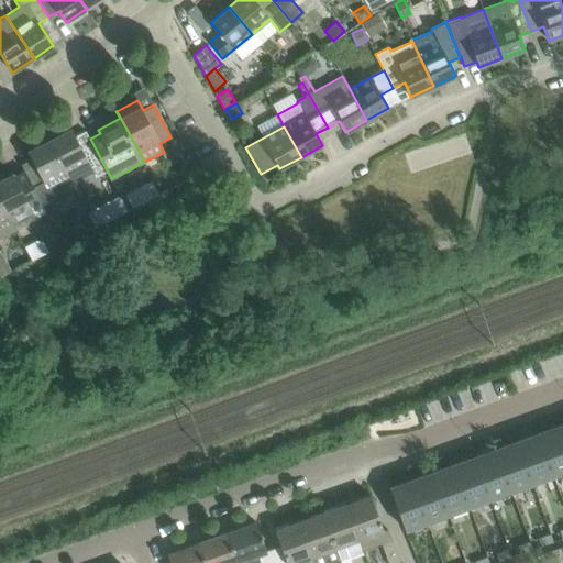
[(70,129),(50,140),(73,183),(92,173),(96,178),(106,173),(110,179),(111,178),(90,139),(89,139),(86,131),(75,136),(70,129)]
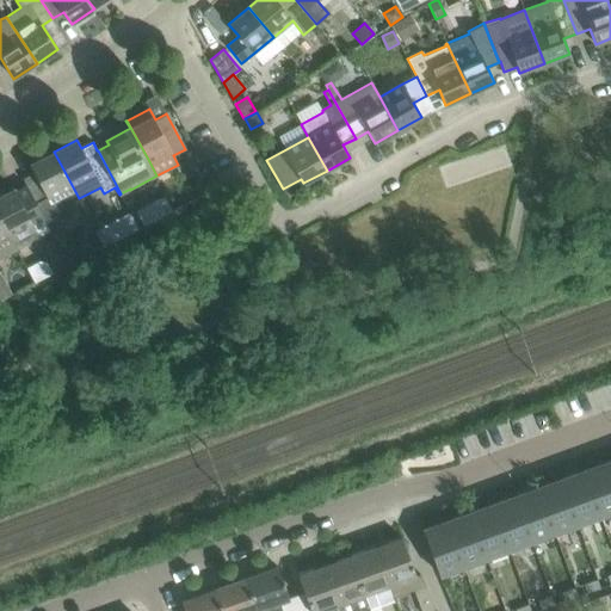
[(23,179),(31,196),(50,230),(63,224),(56,210),(79,198),(54,152),(30,165),(35,173),(23,179)]
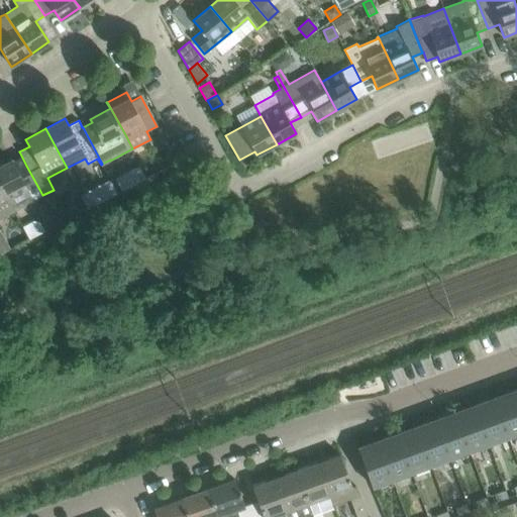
[(11,160),(0,166),(0,180),(15,209),(42,195),(26,166),(17,171),(11,160)]
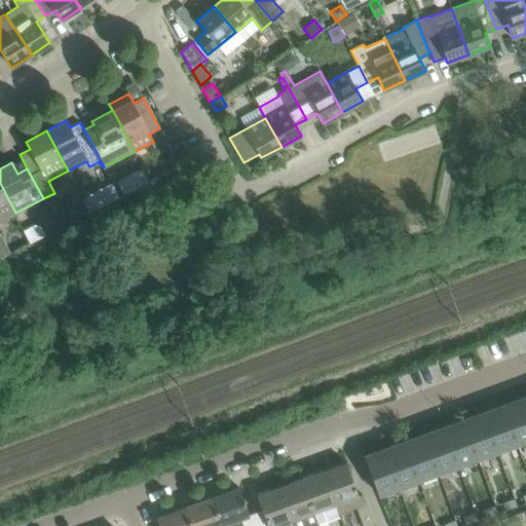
[(141,168),(128,175),(136,188),(148,181),(141,168)]
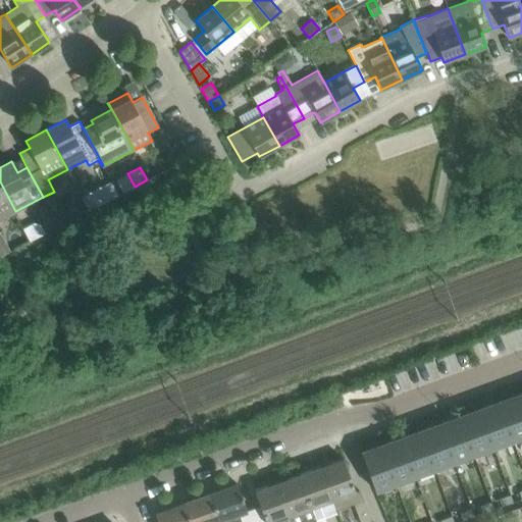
[(0,219),(15,211),(0,181),(0,219)]
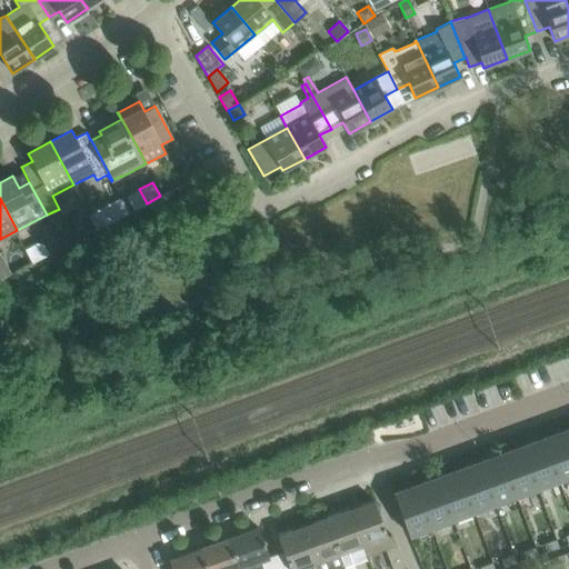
[(120,199),(105,207),(111,221),(128,212),(120,199)]
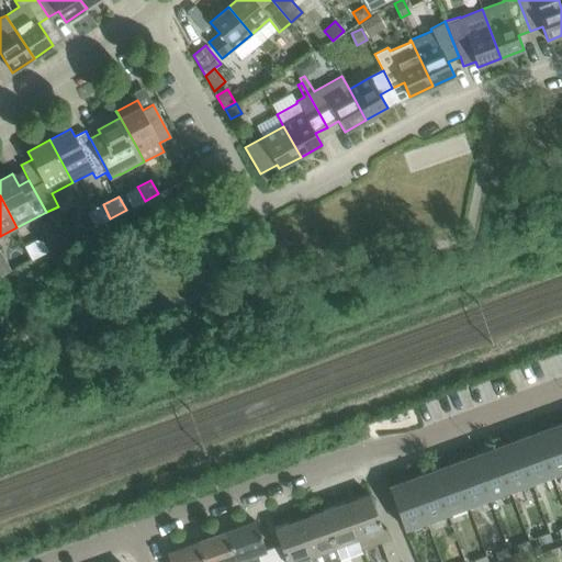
[(6,262),(0,265),(0,276),(10,270),(6,262)]
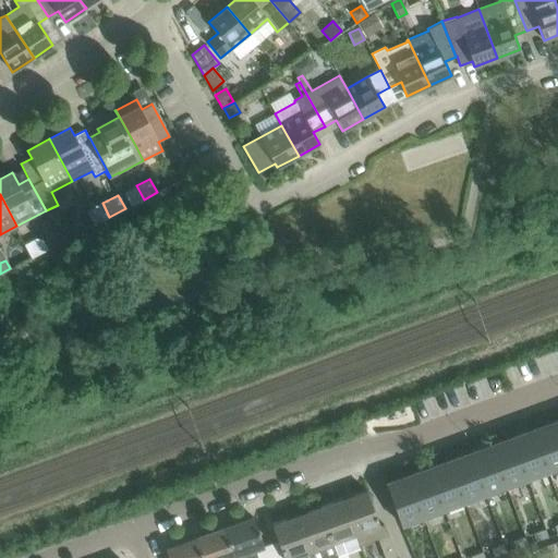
[(557,434),(554,422),(533,429),(548,471),(557,466),(557,434)]
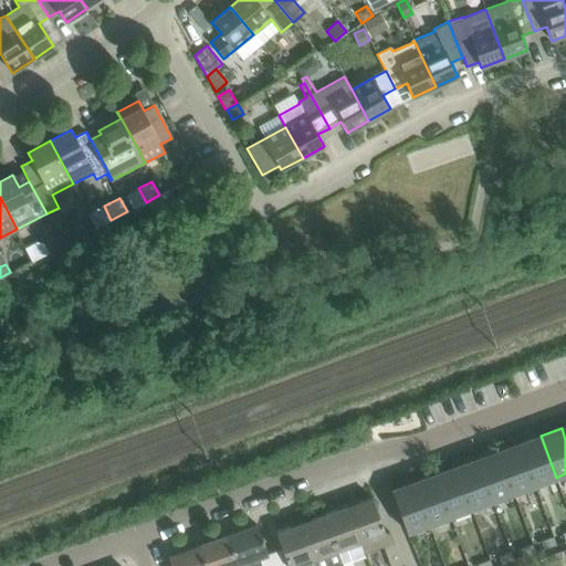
[(541,436),(520,443),(534,485),(556,478),(541,436)]
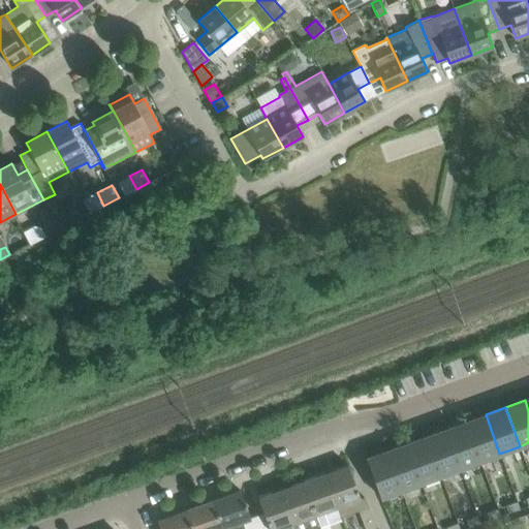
[(486,414),(465,422),(479,461),(499,454),(486,414)]
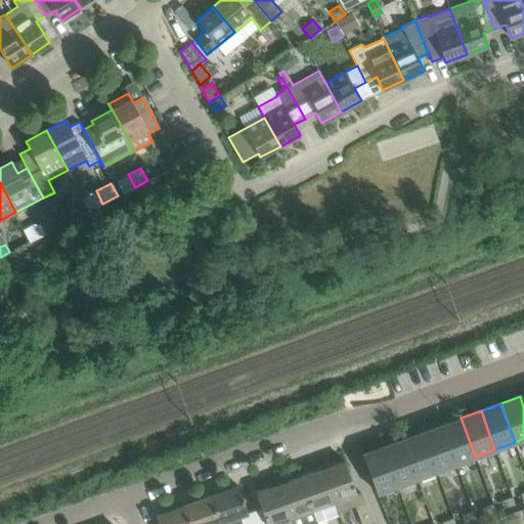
[(461,418),(441,425),(455,464),(475,456),(461,418)]
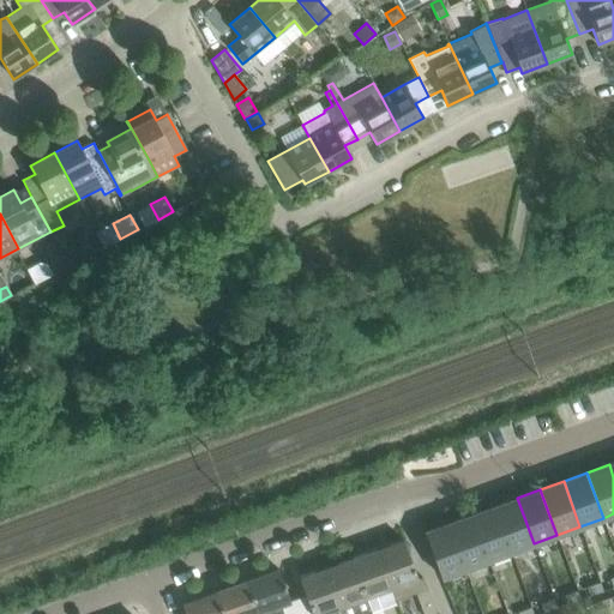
[(517,498),(494,506),(511,552),(534,543),(517,498)]
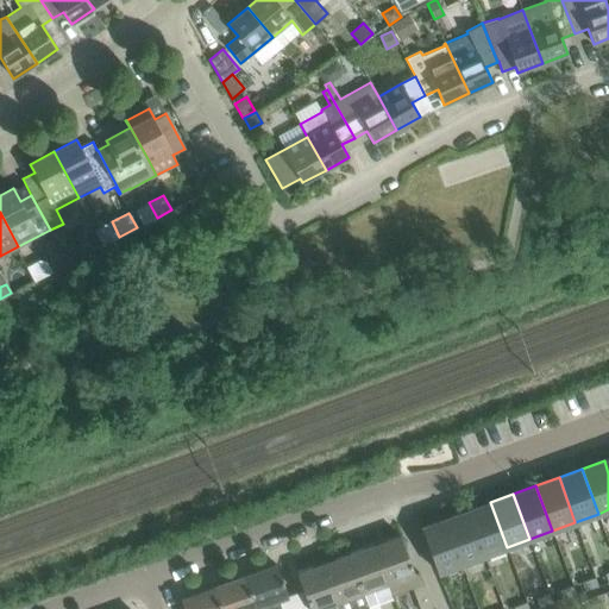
[(490,502),(468,510),(484,556),(507,547),(490,502)]
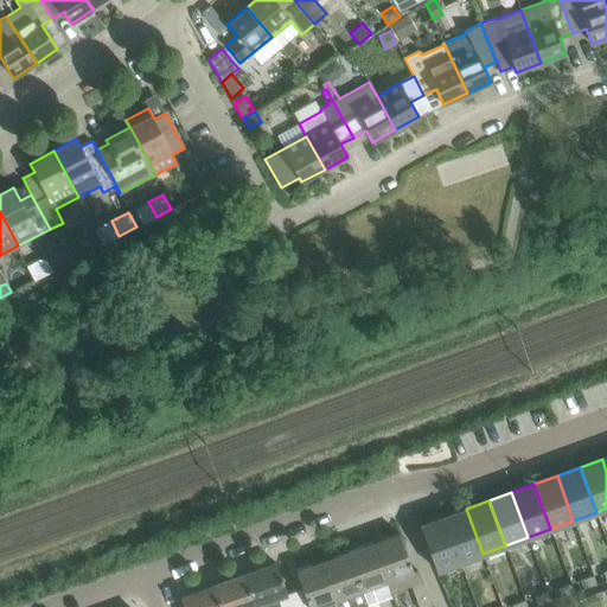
[(466,509),(443,518),(460,562),(483,554),(466,509)]
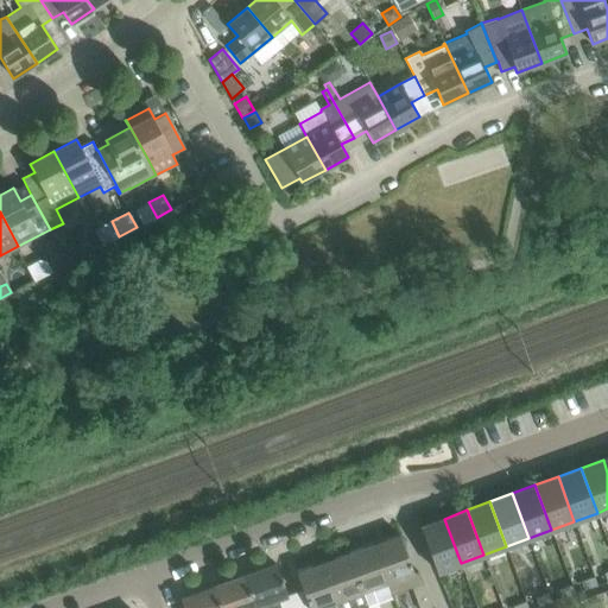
[(444,519),(420,527),(436,571),(461,563),(444,519)]
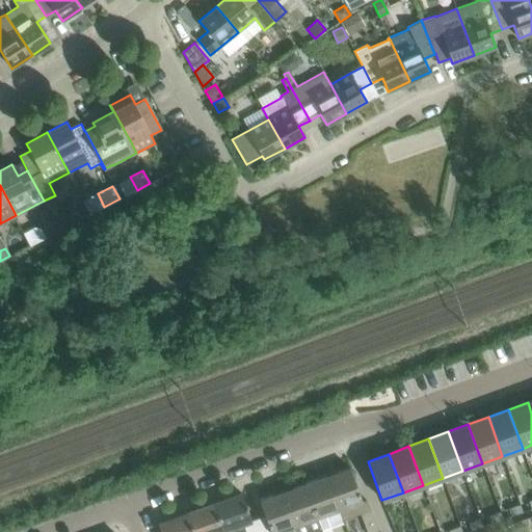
[(350,468),(326,477),(343,520),(360,513),(366,531),(376,531),(373,520),(366,500),(362,502),(350,468)]
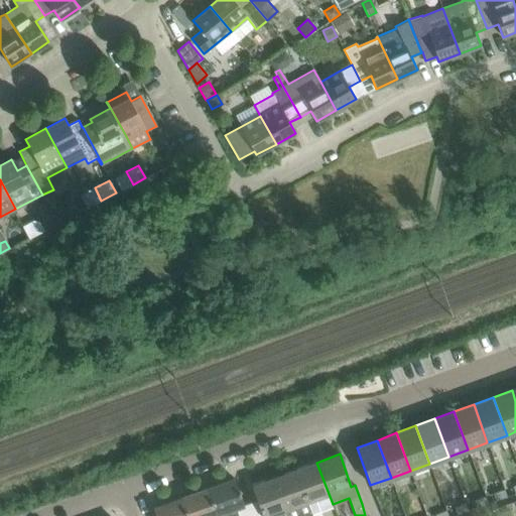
[(316,463),(294,470),(311,515),(321,515),(320,511),(334,507),(333,504),(316,463)]
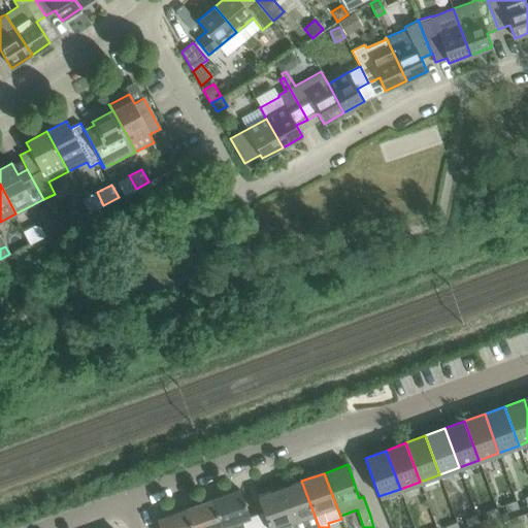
[(319,527),(301,481),(278,489),(292,522),(293,527),(319,527)]
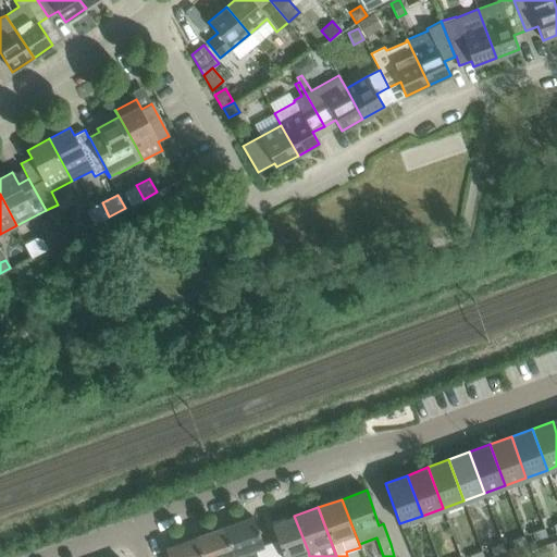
[(309,556),(308,551),(294,516),(272,523),(283,556),(309,556)]
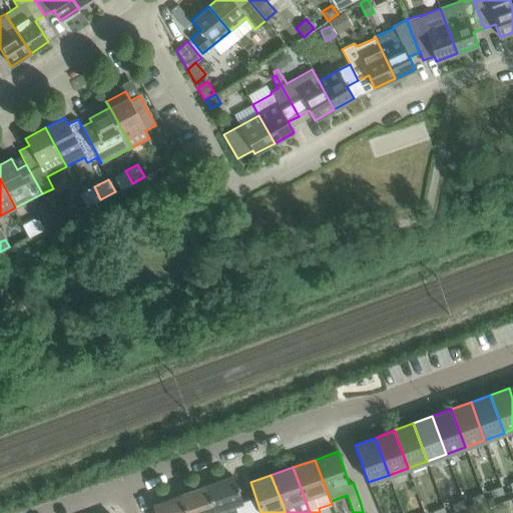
[(215,512),(249,512),(255,511),(250,499),(242,502),(232,476),(205,485),(215,512)]
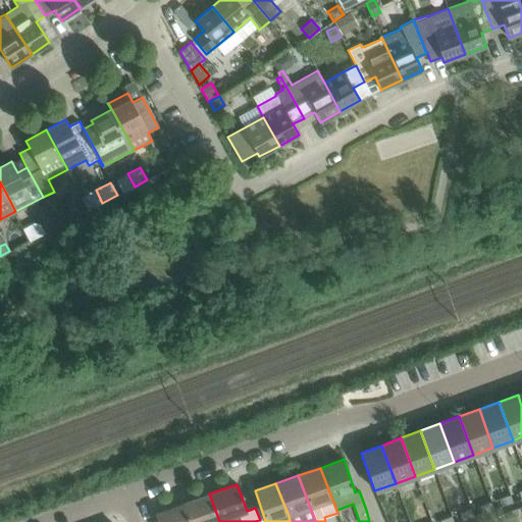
[(209,493),(181,504),(188,521),(216,521),(219,521),(209,493)]
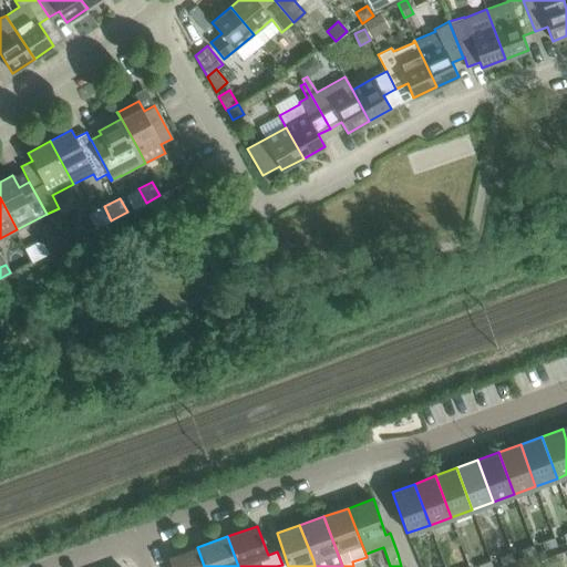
[(557,546),(554,537),(542,542),(545,550),(557,546)]
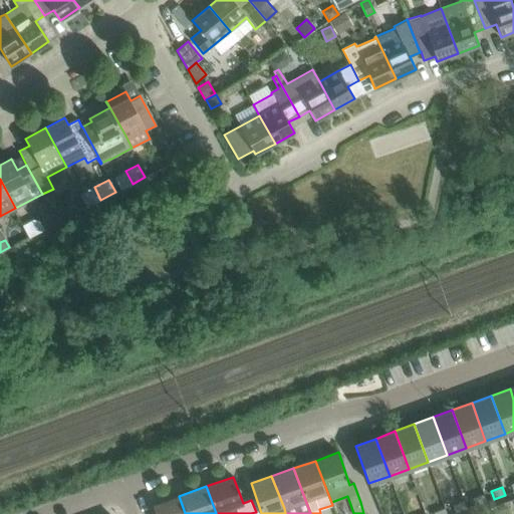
[(486,502),(483,494),(472,498),(475,506),(486,502)]
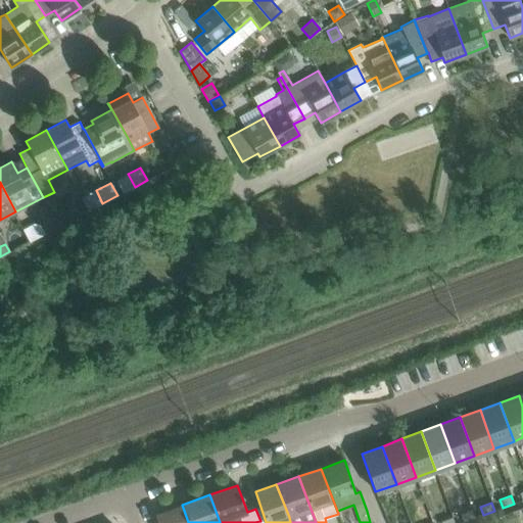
[(188,522),(182,505),(155,514),(158,522),(188,522)]
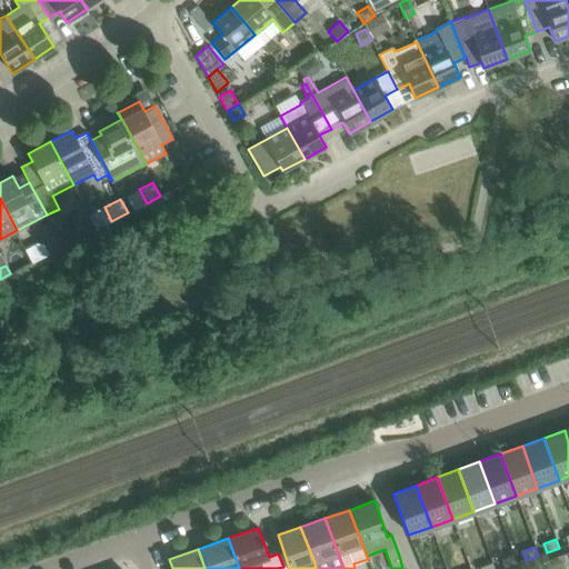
[(517,563),(513,555),(501,559),(503,568),(517,563)]
